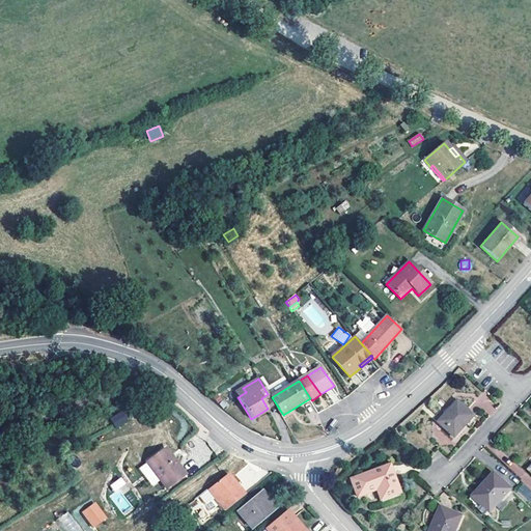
[(246,392),(243,388),(234,392),(238,397),(246,392)]
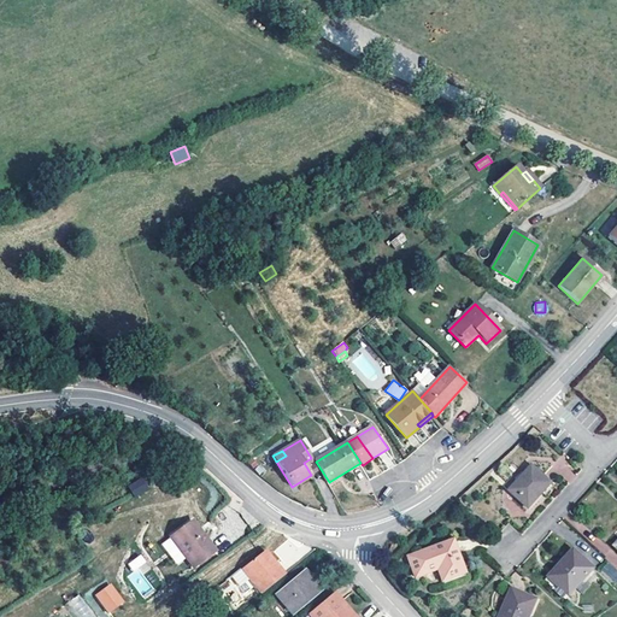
[(311,458),(304,463),(306,466),(311,475),(318,471),(311,458)]
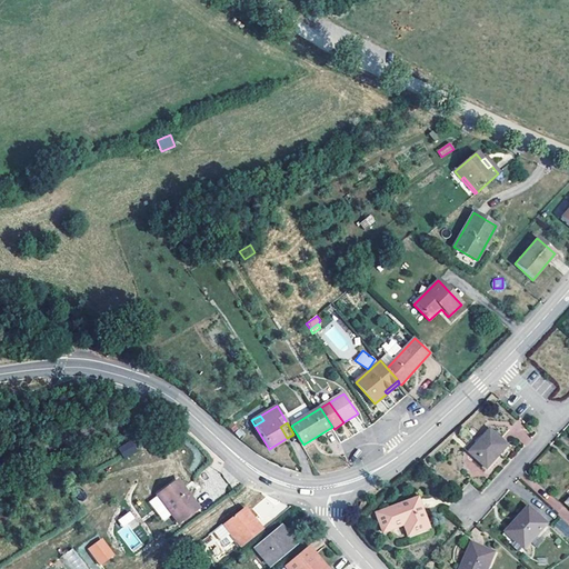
[(490,430),(470,452),(488,469),(508,447),(490,430)]
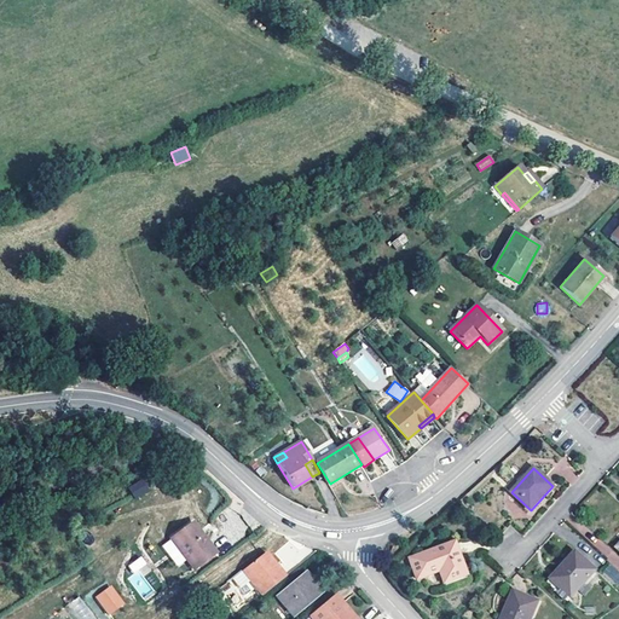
[(127,489),(131,487),(142,484),(138,475),(129,478),(128,475),(121,478),(127,489)]
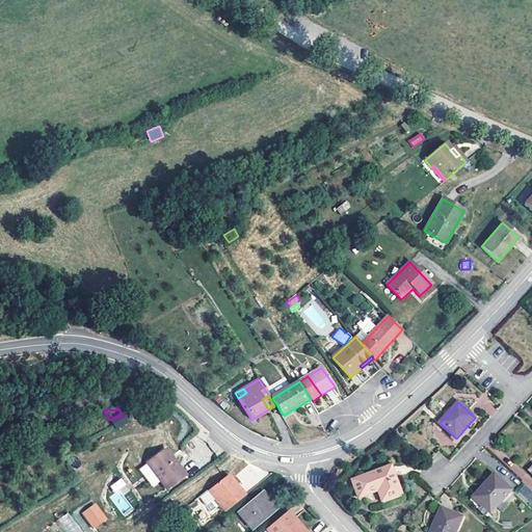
[(122,416),(112,419),(114,425),(124,422),(122,416)]
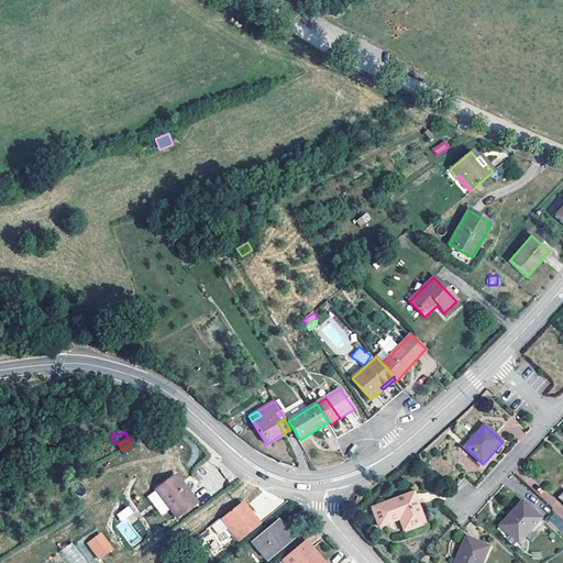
[(195,504),(175,476),(157,489),(162,497),(159,498),(175,519),(195,504)]
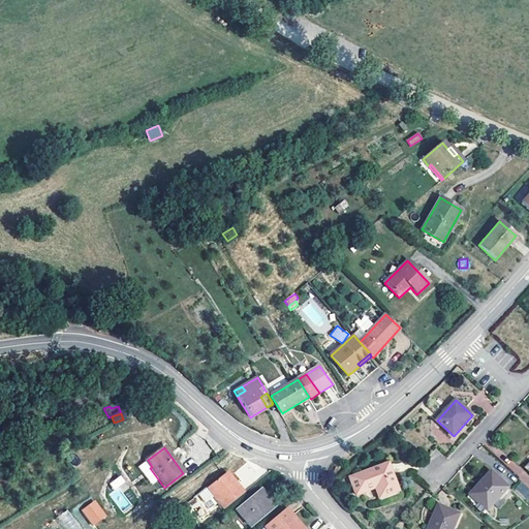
[(502,462),(528,485),(528,474),(506,457),(502,462)]
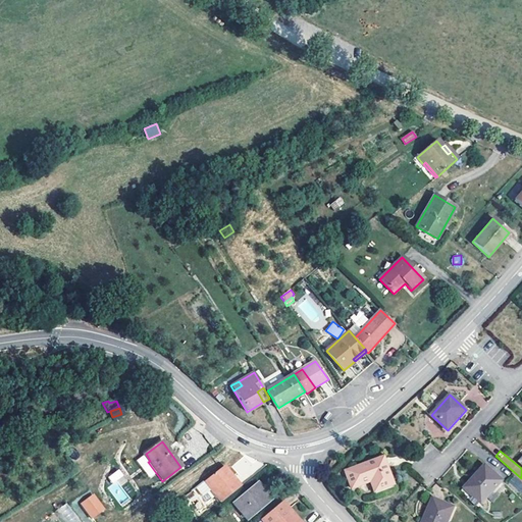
[(345,471),(351,488),(369,481),(373,491),(392,484),(381,458),(345,471)]
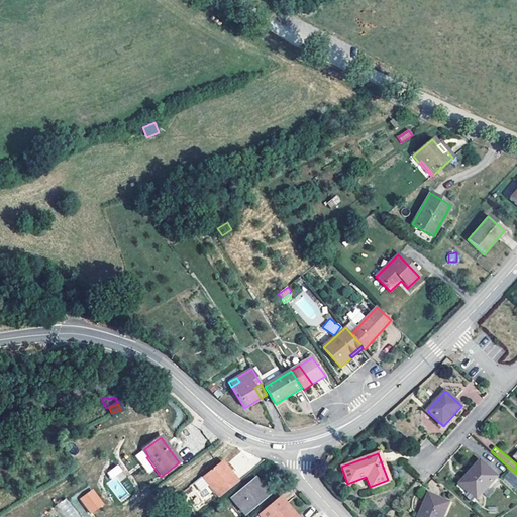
[(470,493),(476,498),(478,500),(498,478),(481,461),(460,484),(470,493)]
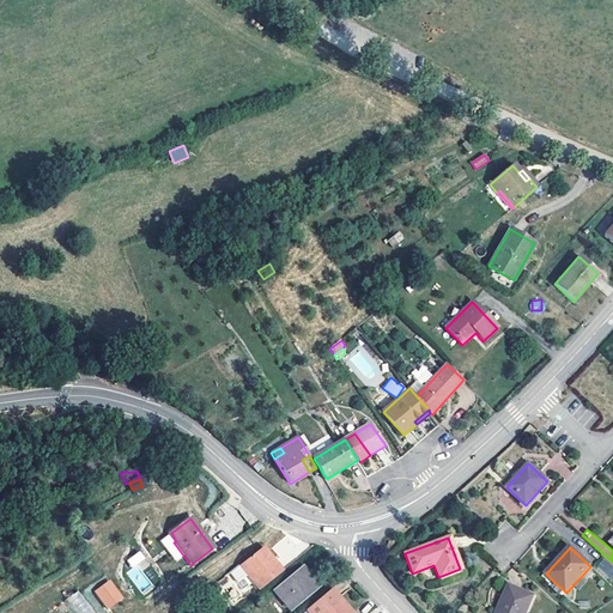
[(258,551),(278,575),(280,572),(260,550),(258,551)]
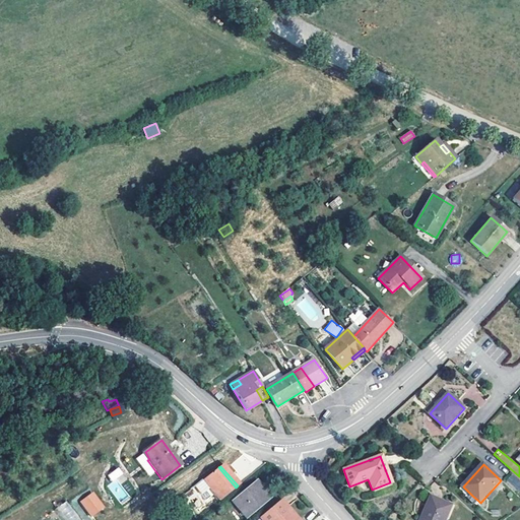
[(218,467),(201,481),(208,490),(218,502),(236,488),(218,467)]
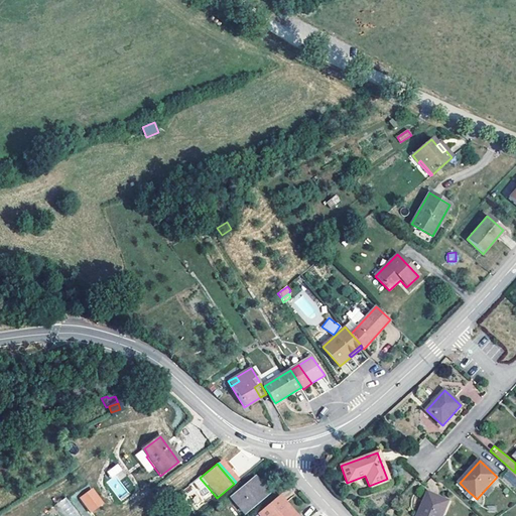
[(122,471),(117,465),(107,473),(112,479),(122,471)]
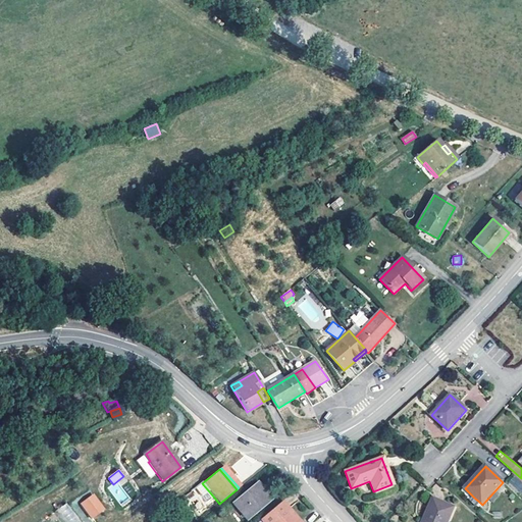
[(521,482),(516,475),(509,481),(519,492),(521,489),(521,482)]
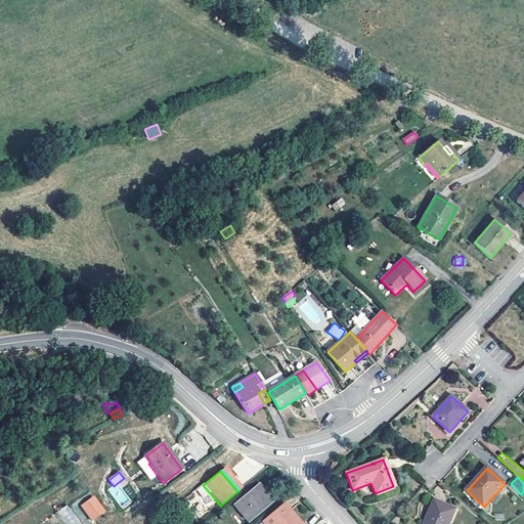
[(233,505),(248,522),(272,501),(258,484),(233,505)]
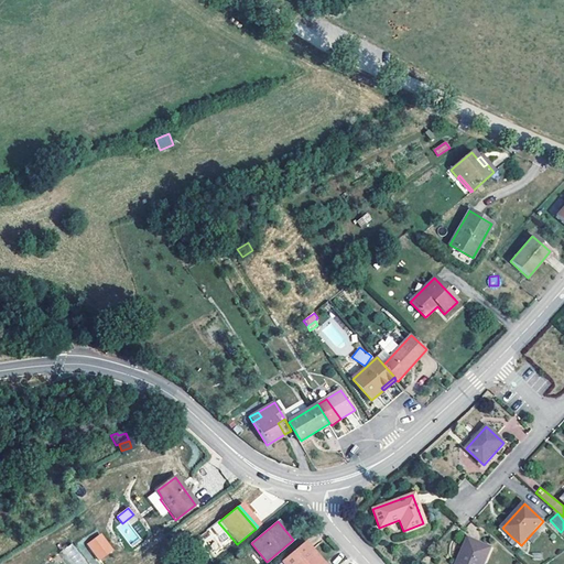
[(217,538),(226,531),(218,522),(209,529),(217,538)]
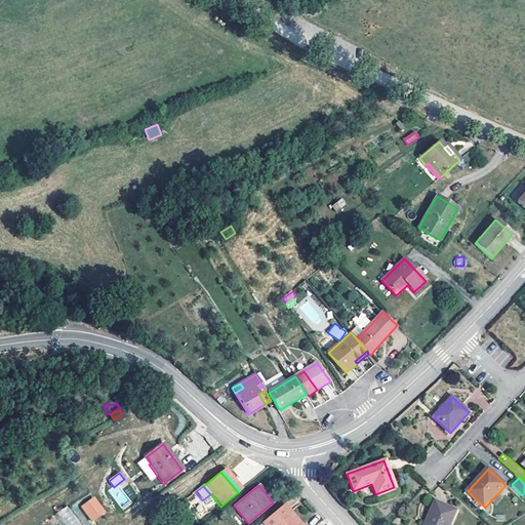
[(483,506),(477,500),(474,503),(480,509),(483,506)]
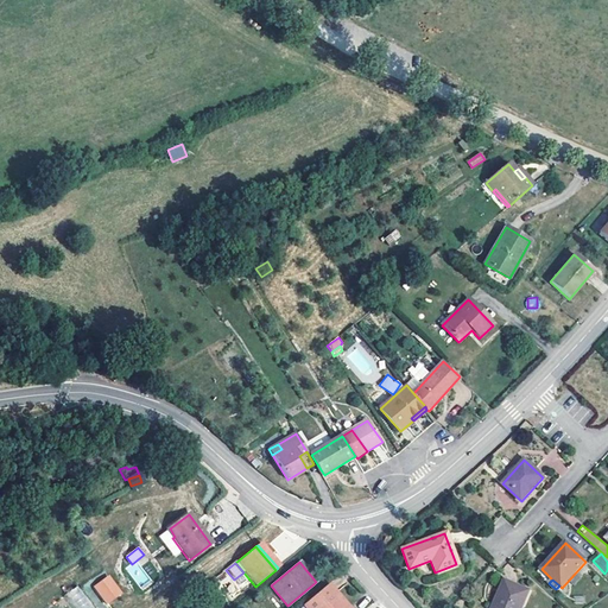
[(118,595),(112,588),(109,590),(103,582),(94,588),(105,605),(118,595)]
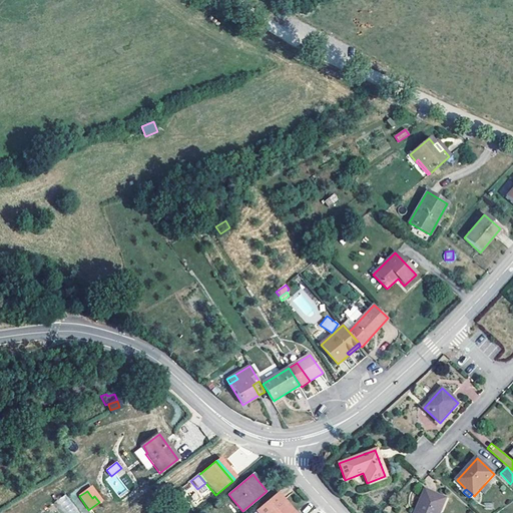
[(440,512),(446,500),(427,491),(417,512),(440,512)]
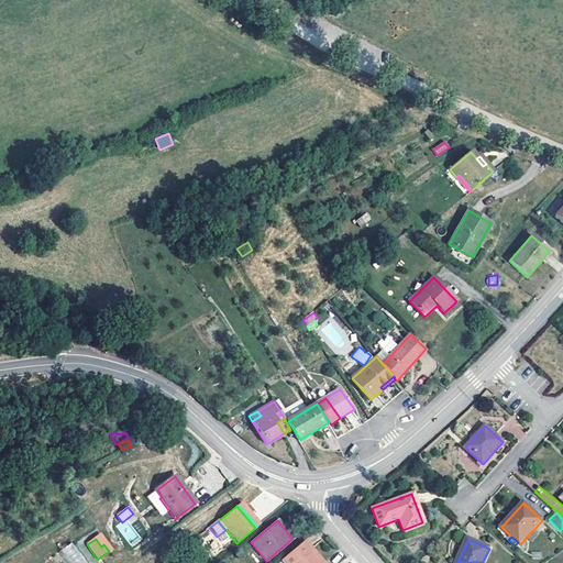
[(86,562),(75,541),(62,549),(69,562),(86,562)]
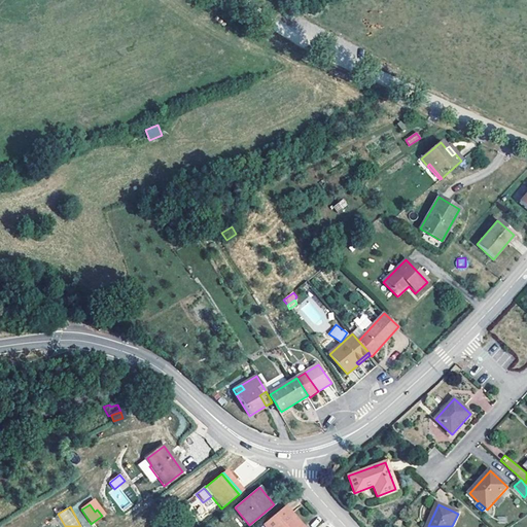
[(262,525),(264,526),(302,526),(284,506),(262,525)]
